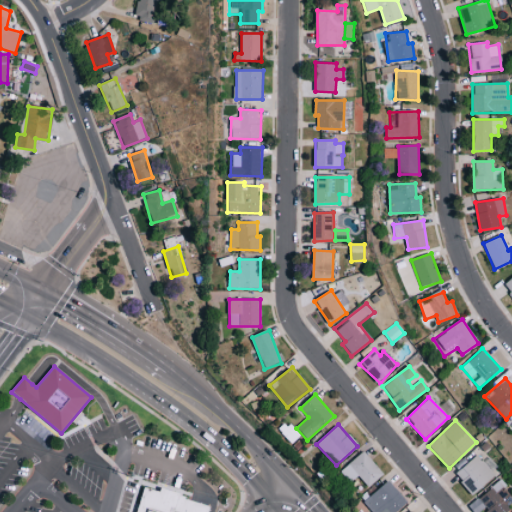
[(383,476),(365,451),(339,469),(348,482),(358,475),(367,487),(383,476)]
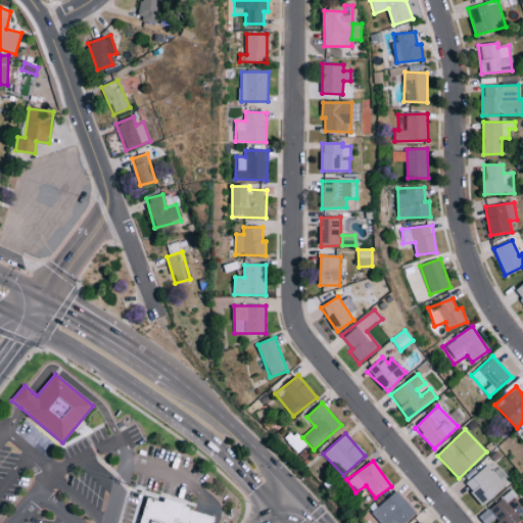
[(507,485),(487,465),(478,473),(477,472),(464,484),(484,506),(507,485)]
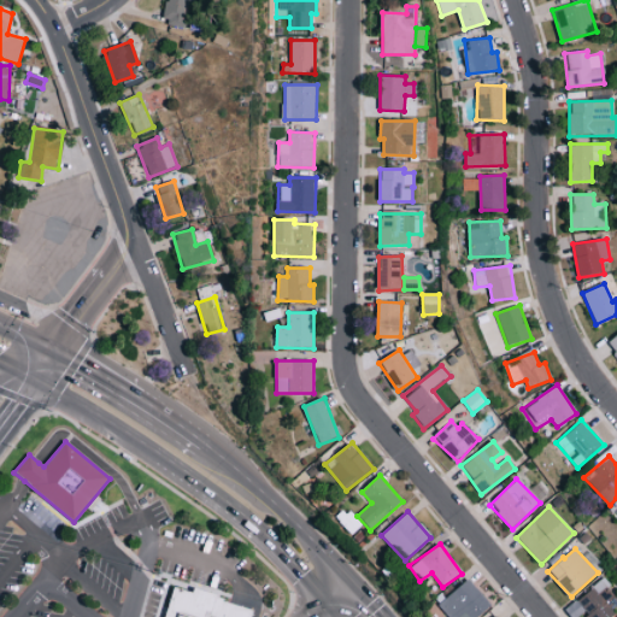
[(438,605),(448,616),(477,616),(491,605),(468,579),(438,605)]
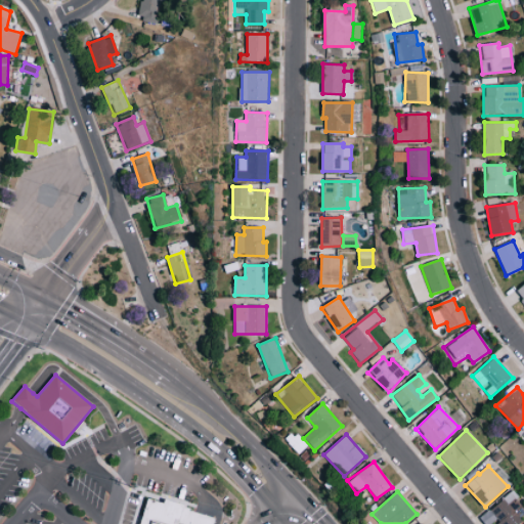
[(497,523),(516,523),(523,518),(523,508),(512,491),(488,510),(495,518),(494,519),(497,523)]
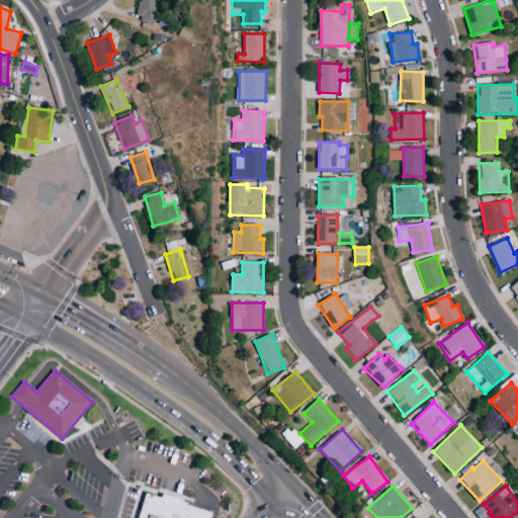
[(132,517),(140,493),(159,500),(159,495),(180,501),(185,505),(187,507),(208,513),(207,517),(132,517)]
